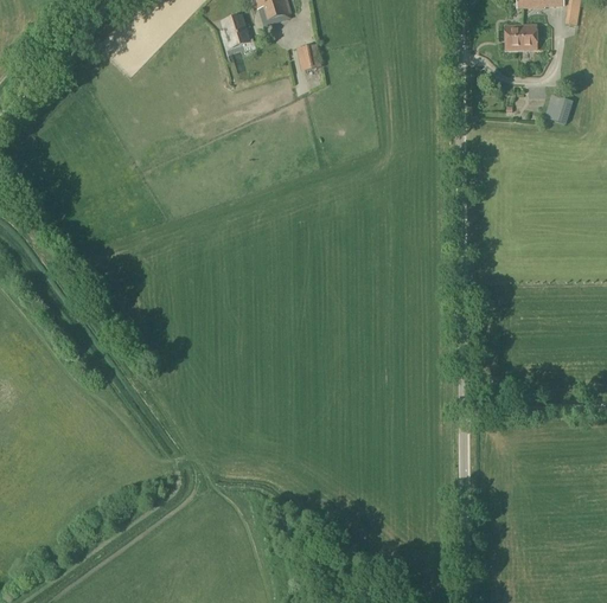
[(255,0),(257,7),(264,6),(268,19),(291,13),(287,0),(255,0)]
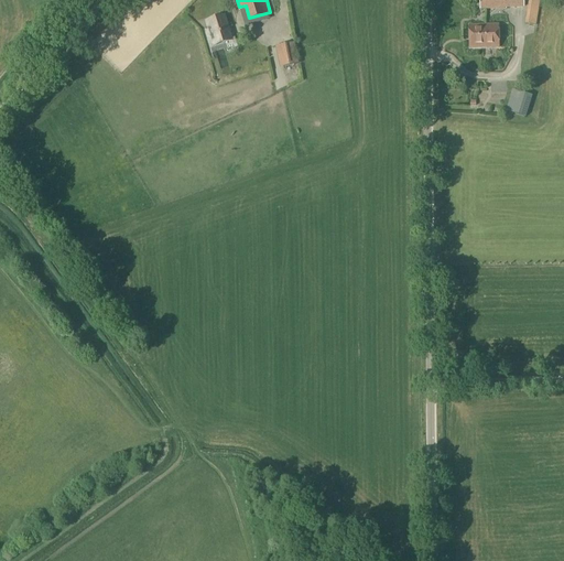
[(528,0),(524,22),(535,23),(540,0),(528,0)]
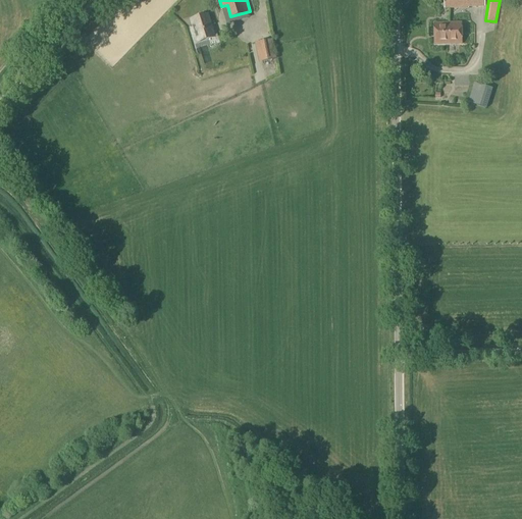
[(189,17),(196,42),(216,36),(208,11),(189,17)]
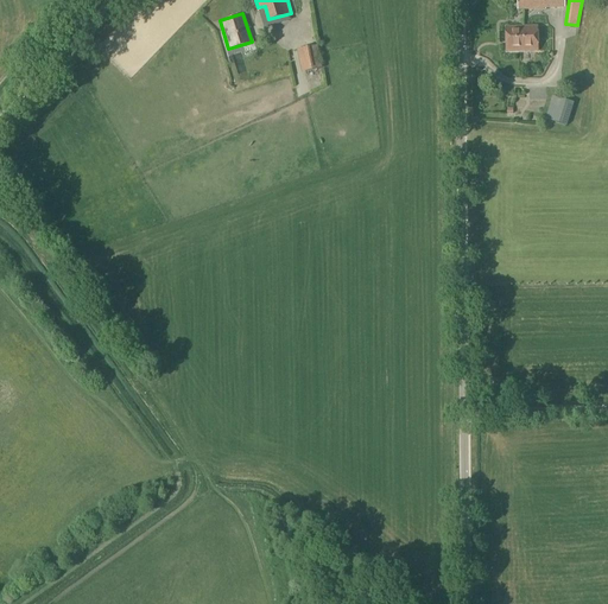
[(506,25),(506,49),(538,49),(538,24),(506,25)]
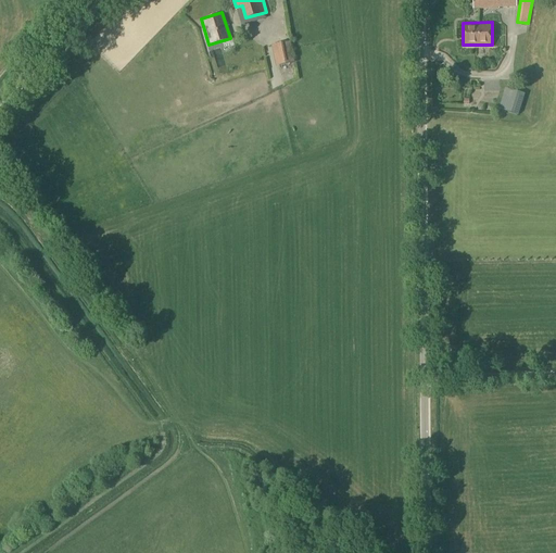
[(459,29),(445,32),(449,49),(463,47),(459,29)]
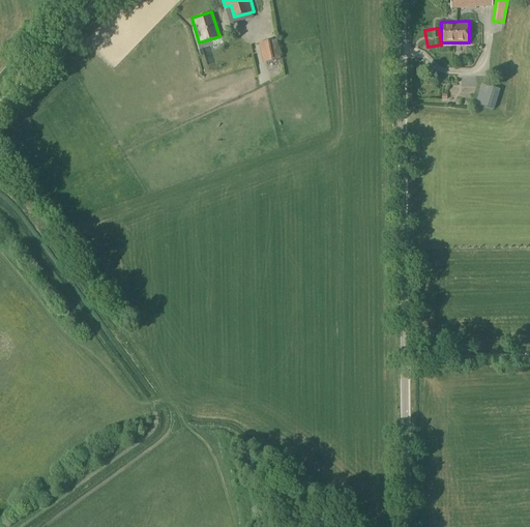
[(259,41),(263,61),(282,58),(277,37),(259,41)]
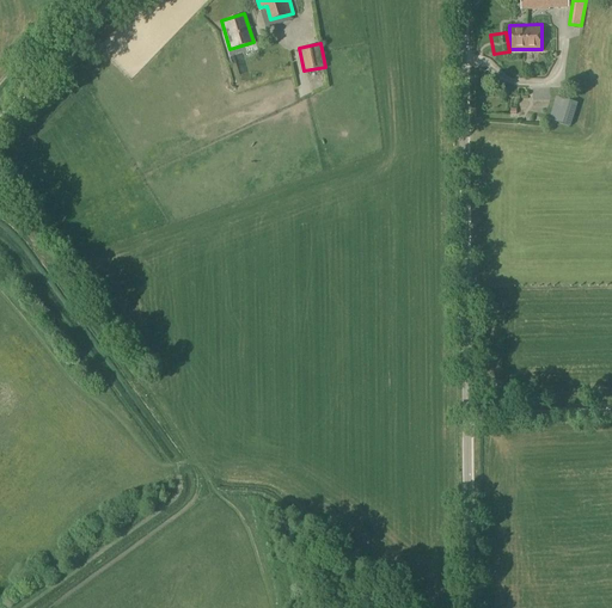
[(555,120),(569,123),(576,100),(562,97),(555,120)]
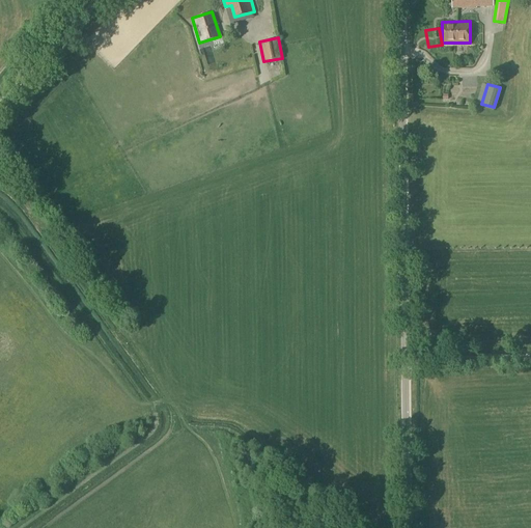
All buildings are outlined.
